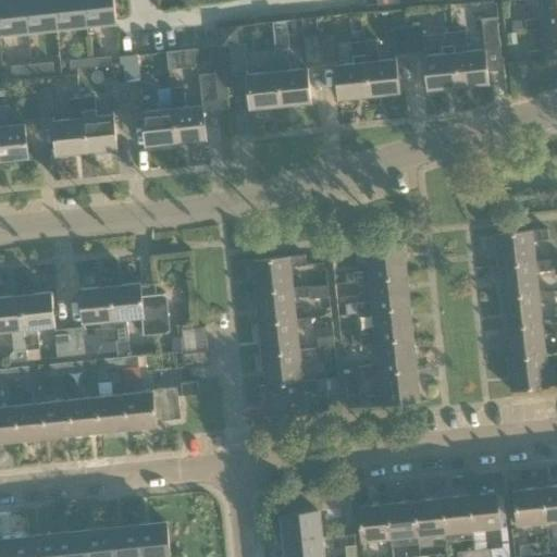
[(0,0),(0,35),(29,33),(25,0),(0,0)]
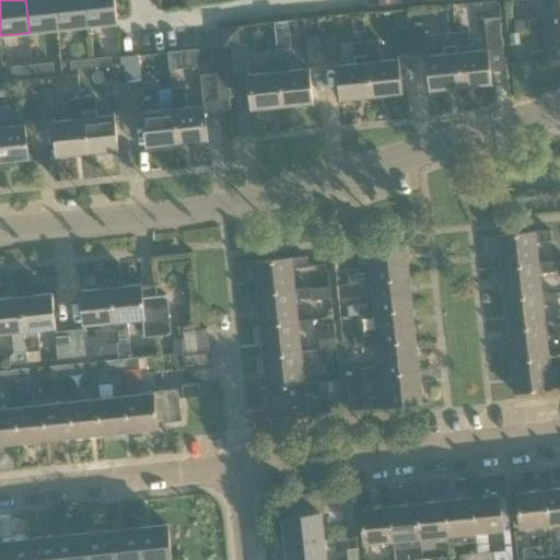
[(25,0),(30,33),(59,30),(55,0),(25,0)]
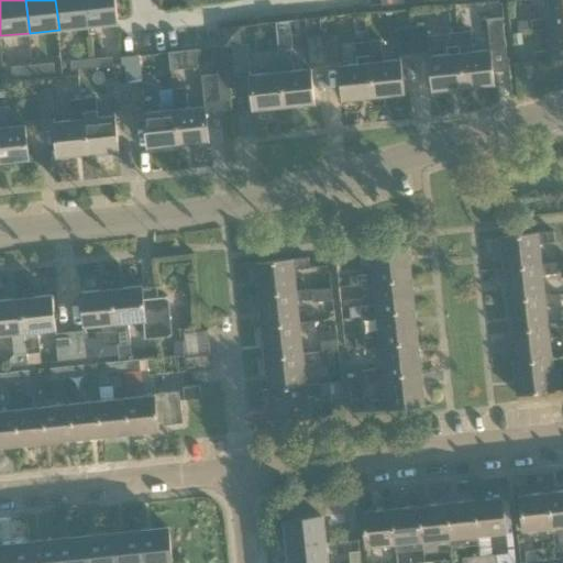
[(85,0),(55,0),(59,30),(88,26),(85,0)]
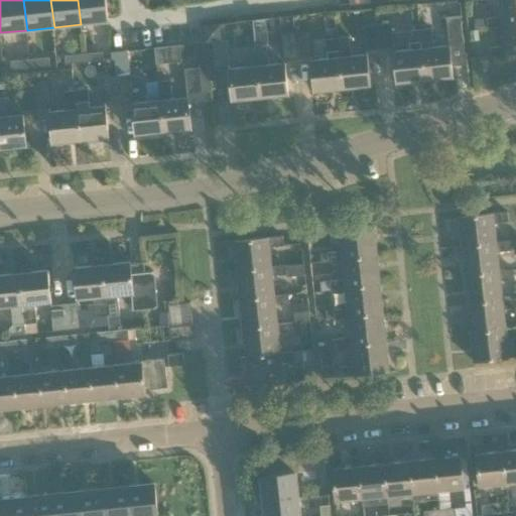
[(105,0),(78,0),(81,24),(108,21),(105,0)]
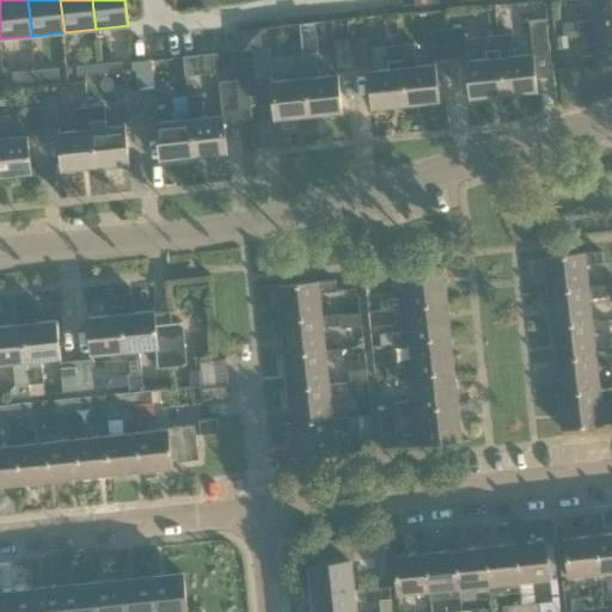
[(611,31),(611,0),(585,0),(576,1),(579,24),(556,26),(556,37),(597,34),(611,31)]
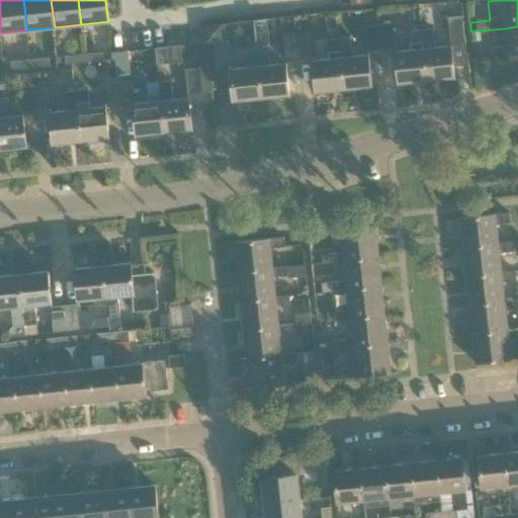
[(448,19),(451,45),(464,44),(461,18),(448,19)]
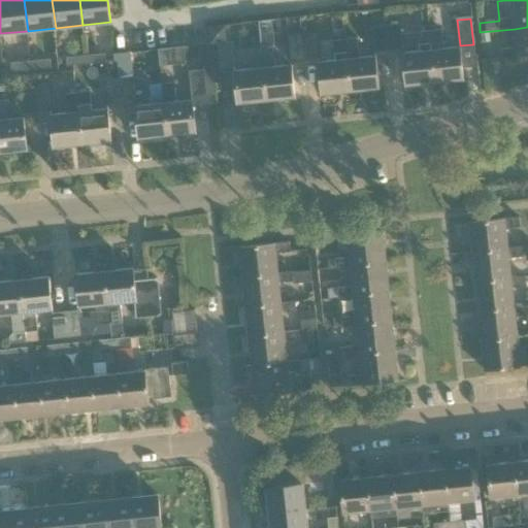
[(400,26),(387,28),(389,53),(402,51),(400,26)]
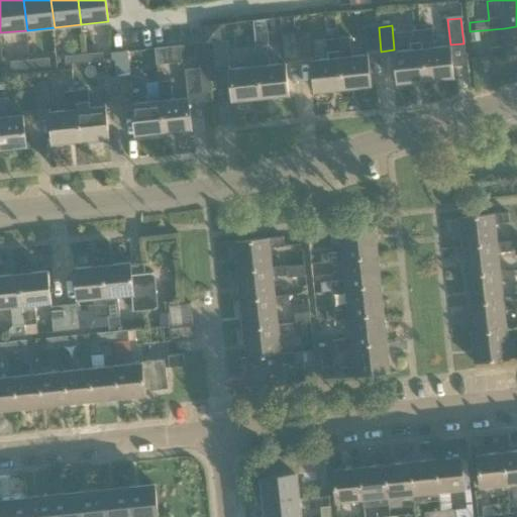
[(516,26),(504,28),(506,48),(492,49),(493,59),(516,56),(516,26)]
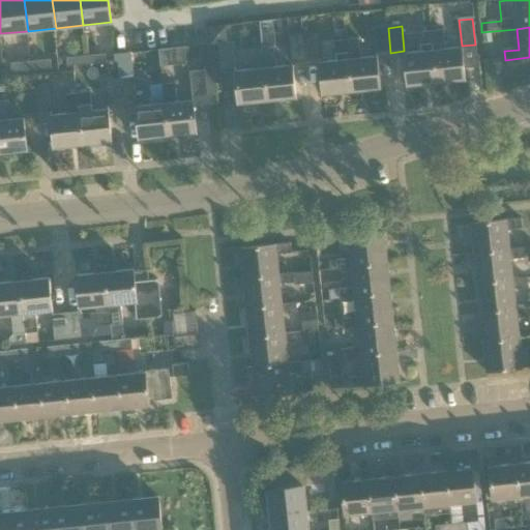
[(390,53),(388,28),(374,29),(377,54),(390,53)]
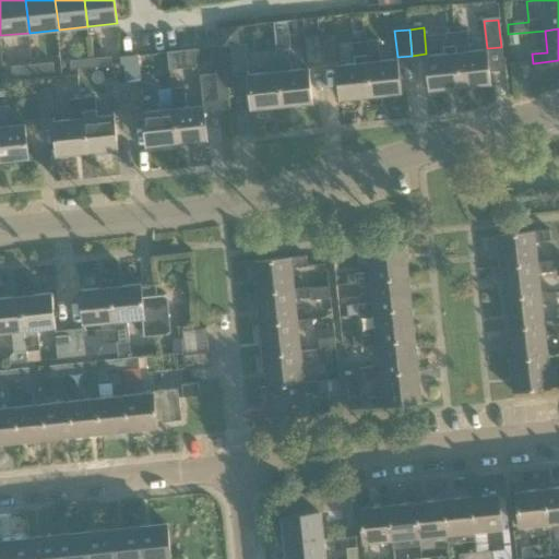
[(468,35),(455,36),(461,88),(490,85),(487,51),(471,54),(468,35)]
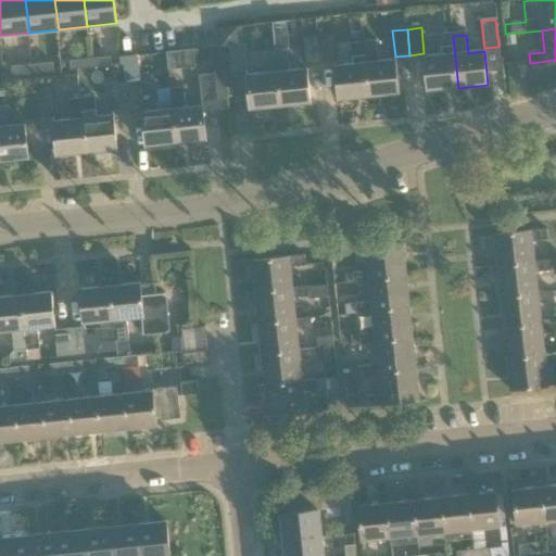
[(516,35),(506,36),(507,47),(516,47),(516,35)]
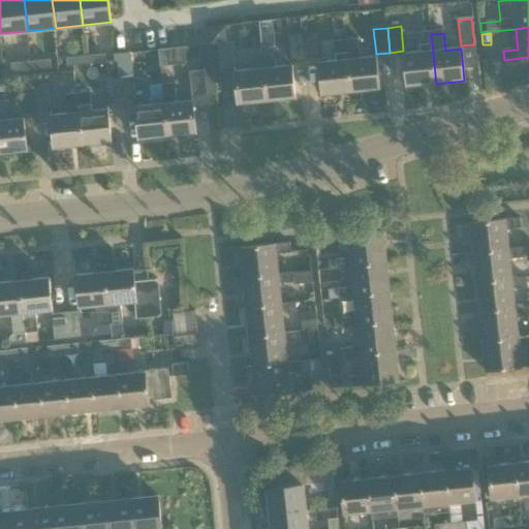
[(436,84),(431,34),(418,35),(421,53),(403,55),(407,87),(436,84)]
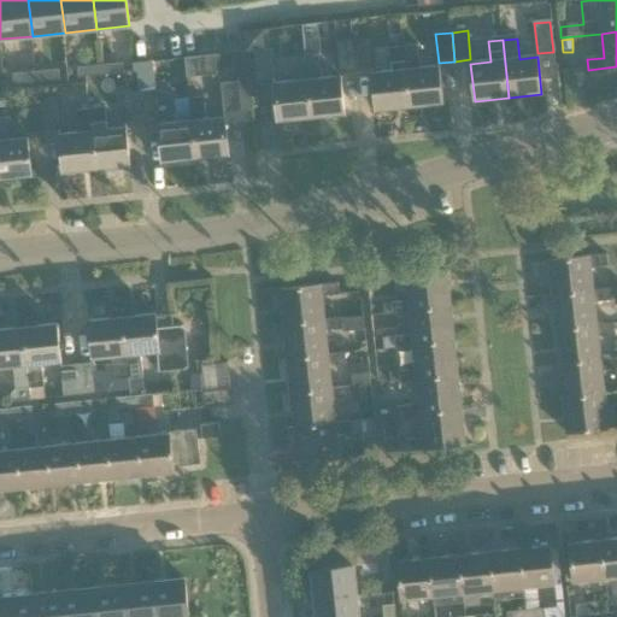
[(370,41),(353,42),(357,71),(372,70),(370,41)]
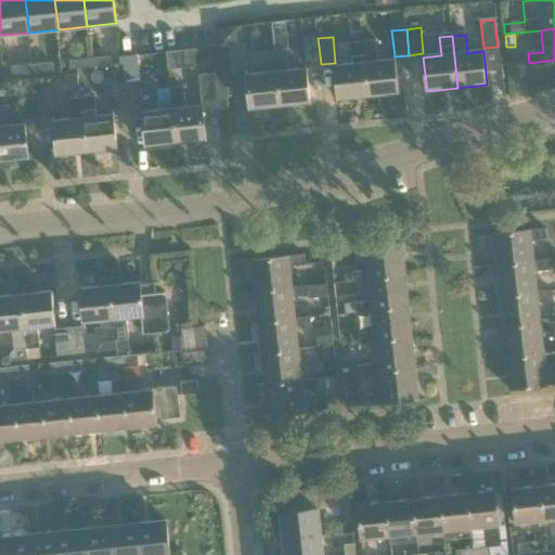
[(306,66),(321,64),(318,38),(304,39),(306,66)]
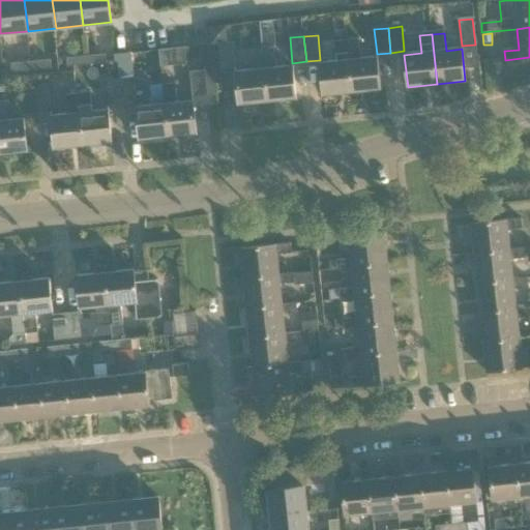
[(359,41),(347,42),(352,93),(380,91),(377,58),(360,59),(359,41)]
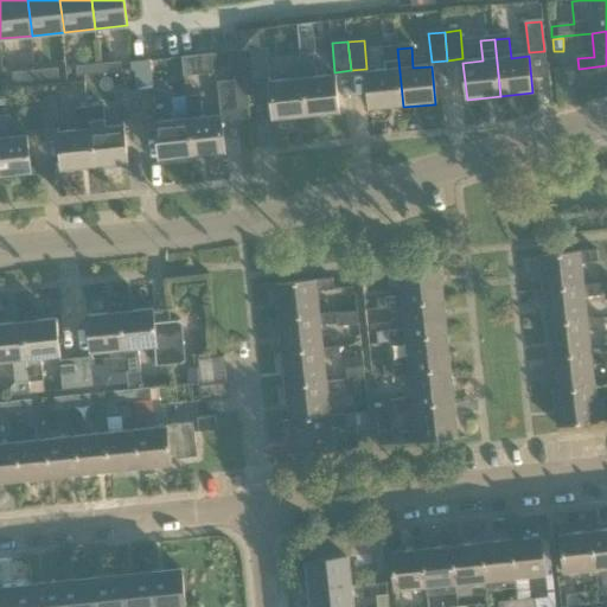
[(403,107),(397,49),(383,50),(384,71),(366,72),(370,110),(403,107)]
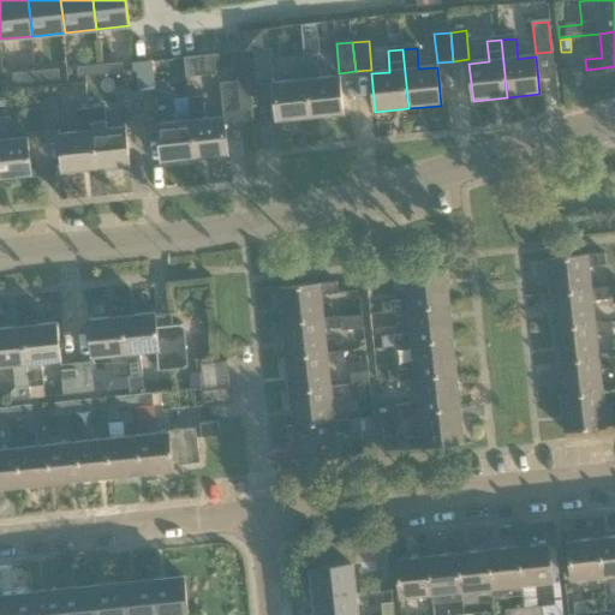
[(254,53),(257,82),(273,79),(270,51),(254,53)]
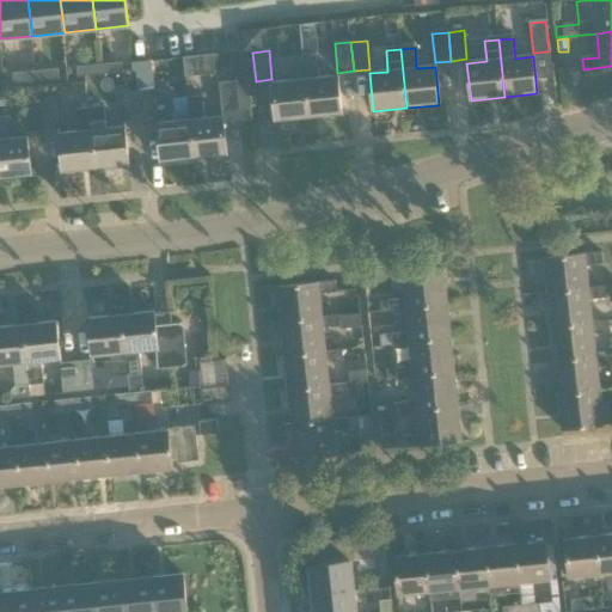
[(252,53),(244,54),(245,65),(246,83),(256,81),(252,53)]
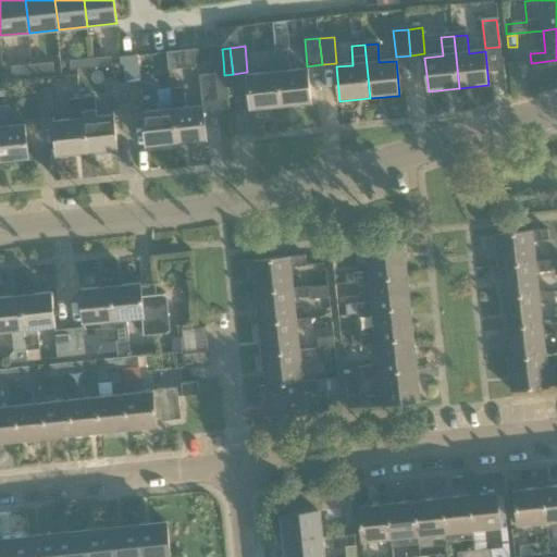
[(287,52),(275,54),(281,107),(311,104),(308,70),(289,71),(287,52)]
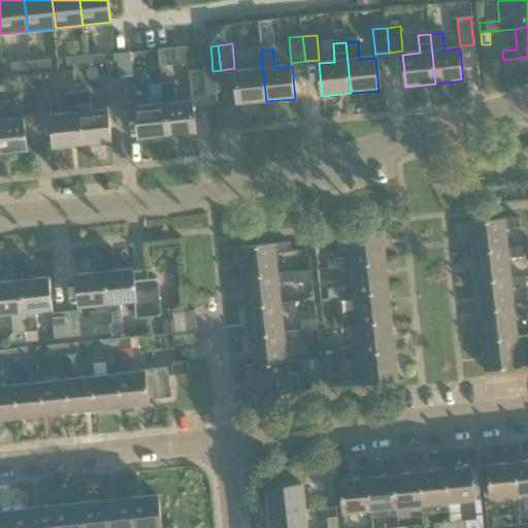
[(238,104),(266,101),(261,52),(249,53),(251,70),(235,71),(238,104)]
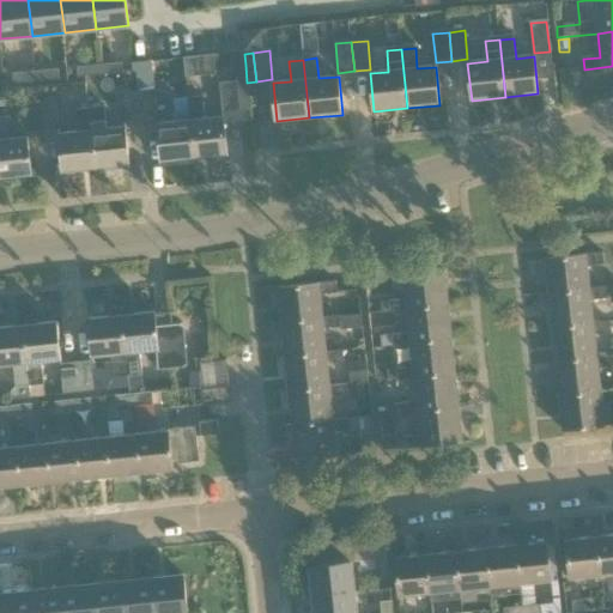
[(122,64),(101,66),(102,76),(123,73),(122,64)]
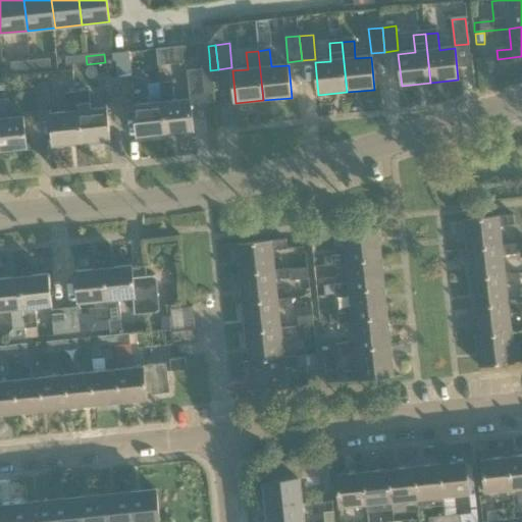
[(212,94),(210,70),(209,55),(200,56),(202,70),(204,95),(212,94)]
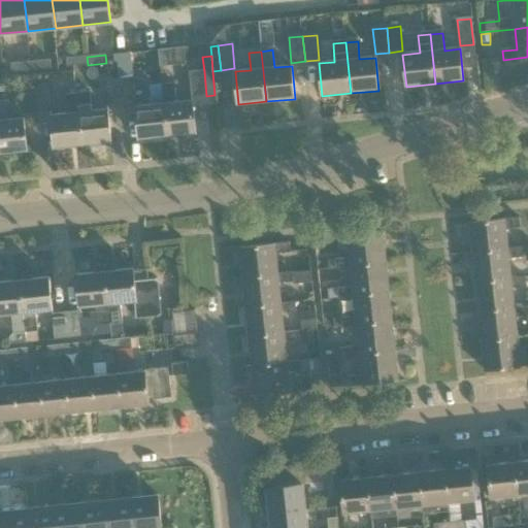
[(69,67),(88,65),(87,57),(68,59),(69,67)]
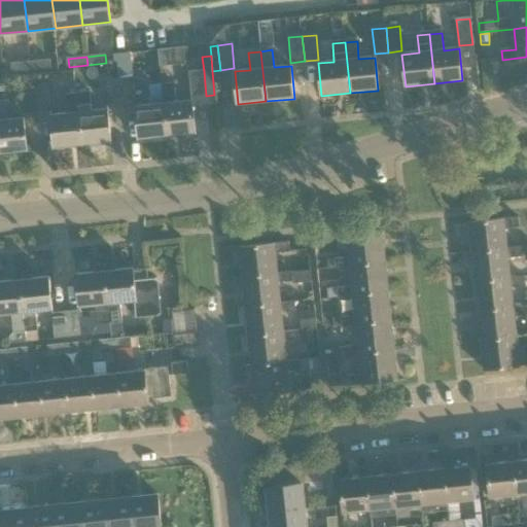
[(50,61),(31,63),(32,70),(50,68),(50,61)]
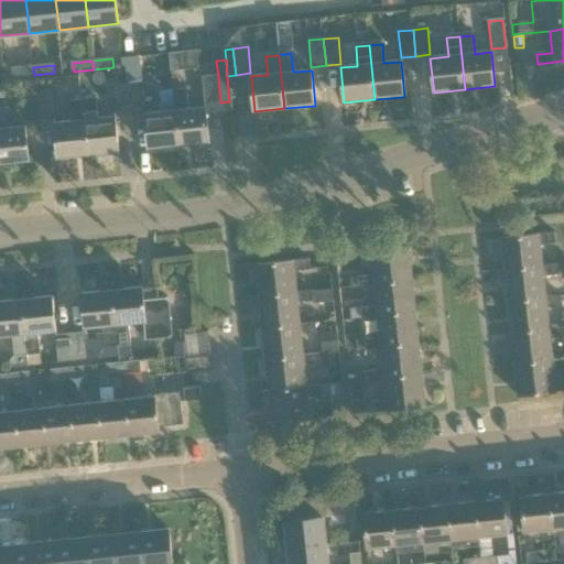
[(13,77),(34,75),(33,67),(13,69),(13,77)]
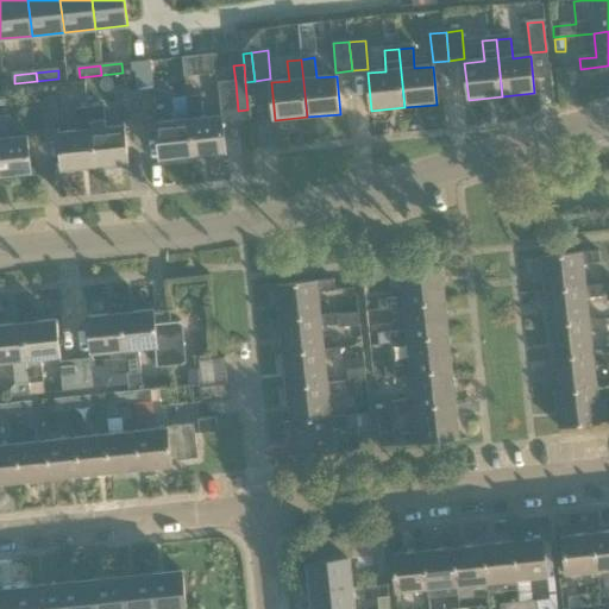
[(95,169),(89,107),(87,82),(74,83),(79,132),(60,135),(63,173),(95,169)]
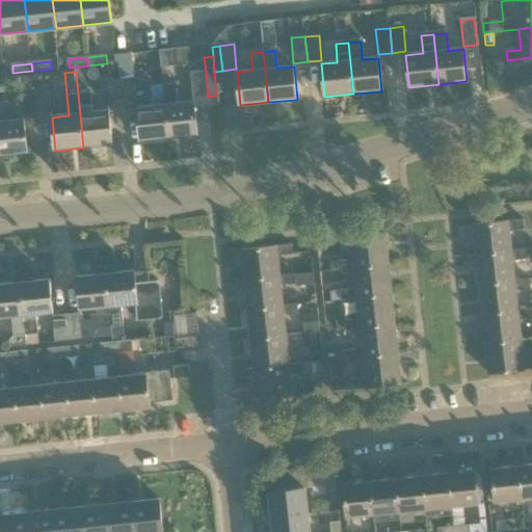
[(191,74),(193,99),(208,97),(206,72),(191,74)]
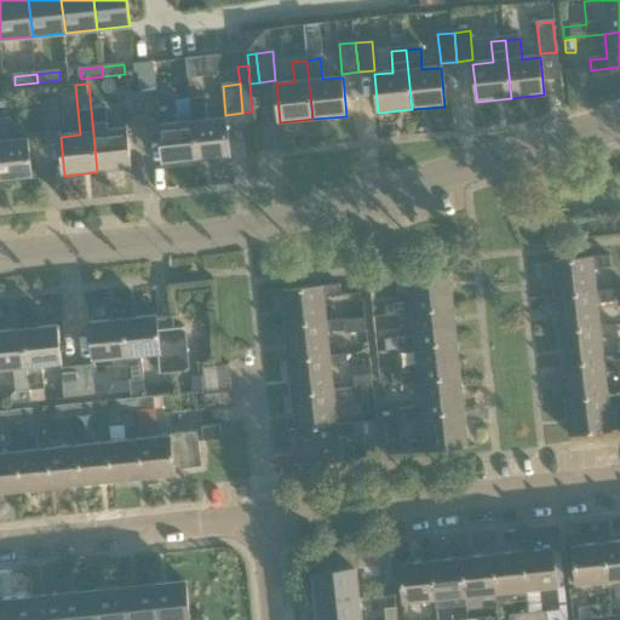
[(156,93),(139,95),(143,124),(160,121),(156,93)]
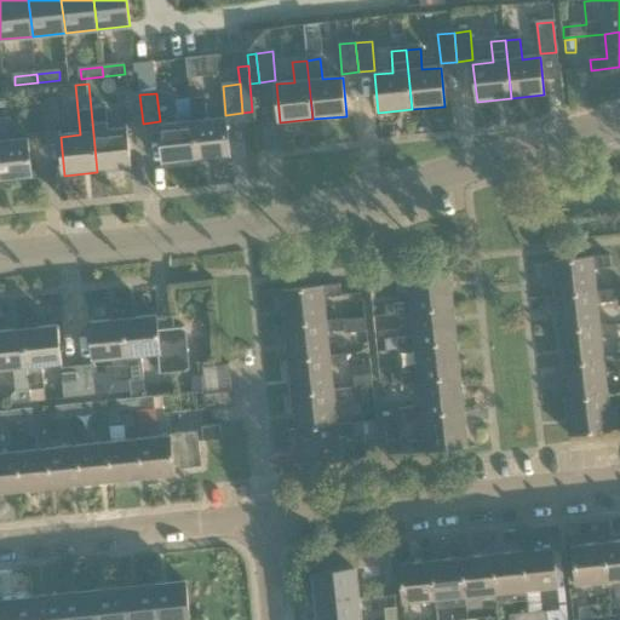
[(126,125),(143,124),(139,95),(124,96),(126,125)]
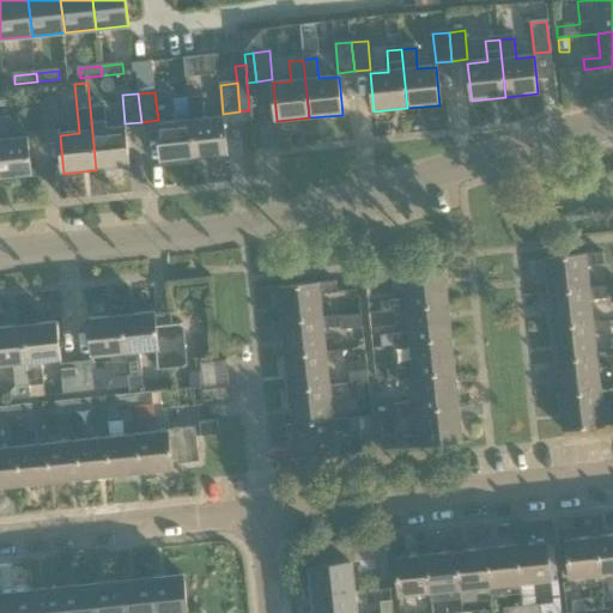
[(204,97),(188,98),(195,159),(229,157),(224,117),(206,120),(204,97)]
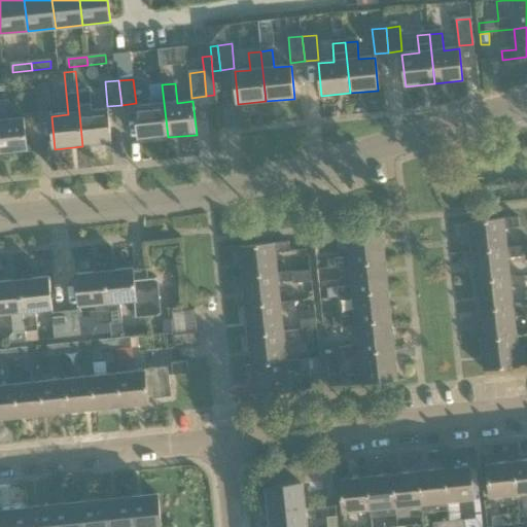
[(139,140),(168,137),(162,84),(150,85),(152,105),(136,107),(139,140)]
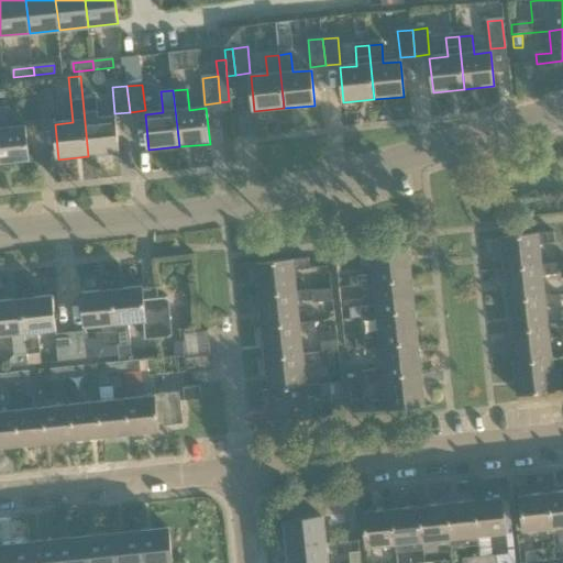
[(53,94),(37,95),(40,121),(55,120),(53,94)]
